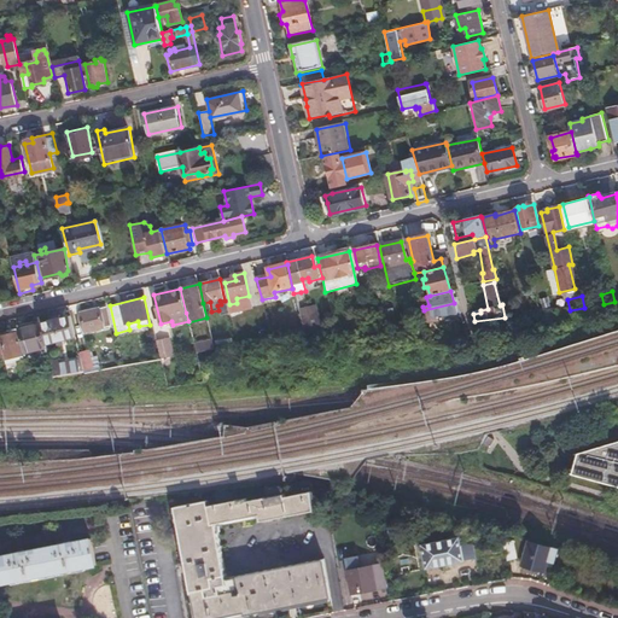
[(226,305),(225,301),(220,301),(221,304),(217,305),(219,310),(220,316),(231,314),(228,304),(226,305)]
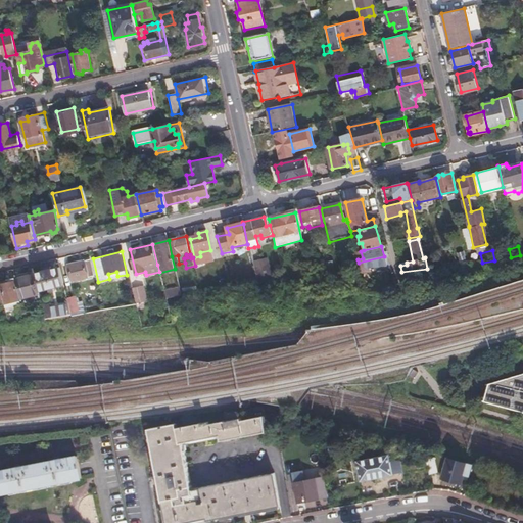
[(361,274),(369,274),(368,271),(386,267),(384,256),(359,263),(361,274)]
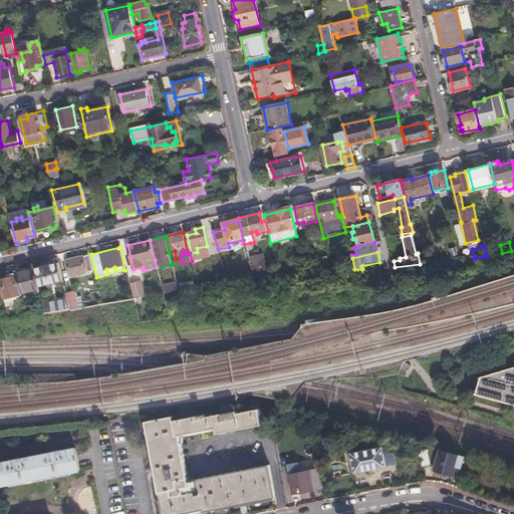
[(88,255),(67,260),(70,275),(91,270),(88,255)]
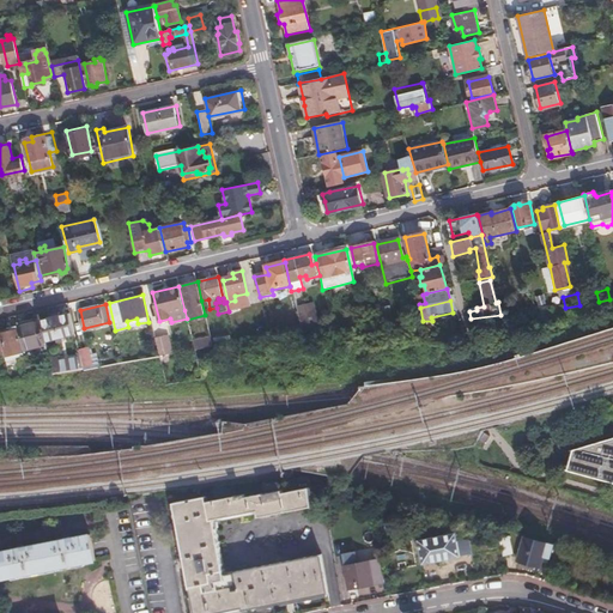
[(302,334),(317,332),(311,305),(296,309),(302,334)]
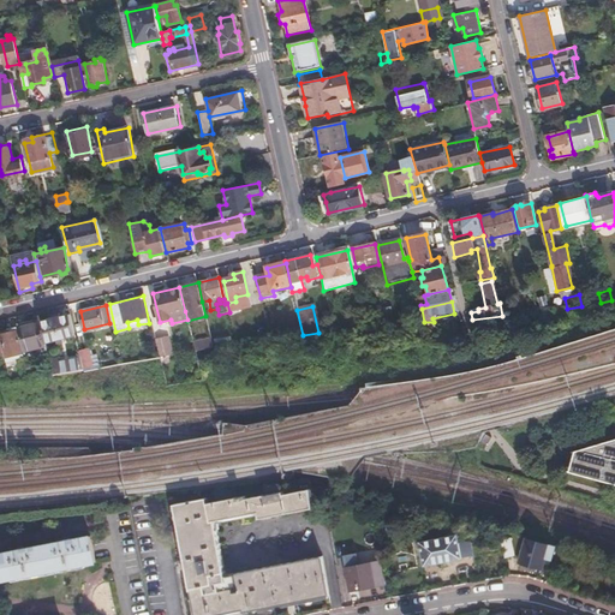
[(374,326),(396,324),(393,309),(368,316),(370,323),(374,323),(374,326)]
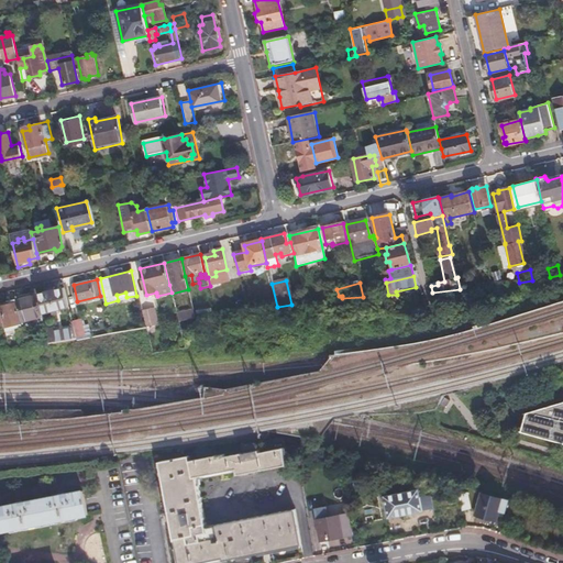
[(36,293),(41,312),(52,310),(53,313),(59,311),(59,309),(69,307),(65,286),(36,293)]
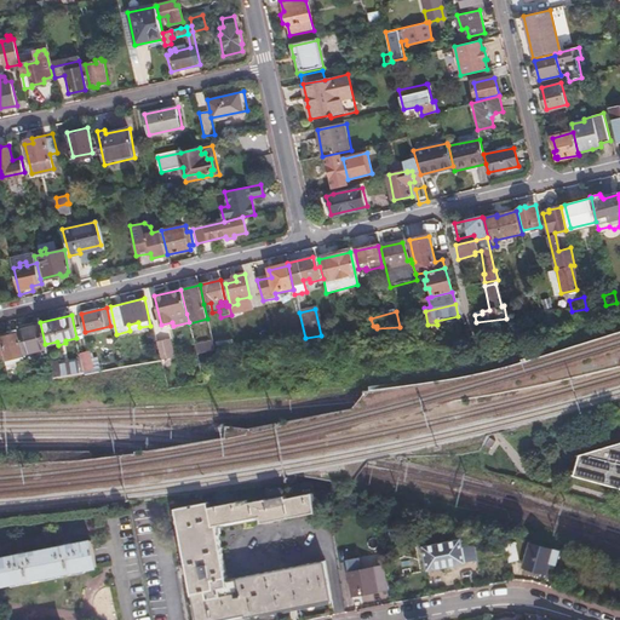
[(26,360),(47,354),(45,344),(40,322),(17,328),(17,329),(26,360)]
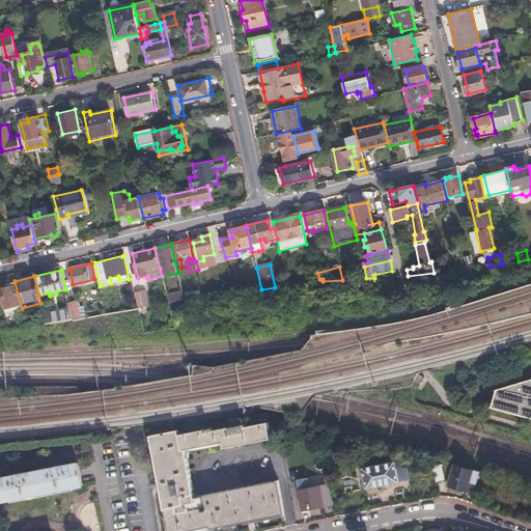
[(0,285),(0,288),(0,289),(4,304),(5,311),(16,309),(22,308),(15,282),(7,284),(0,285)]
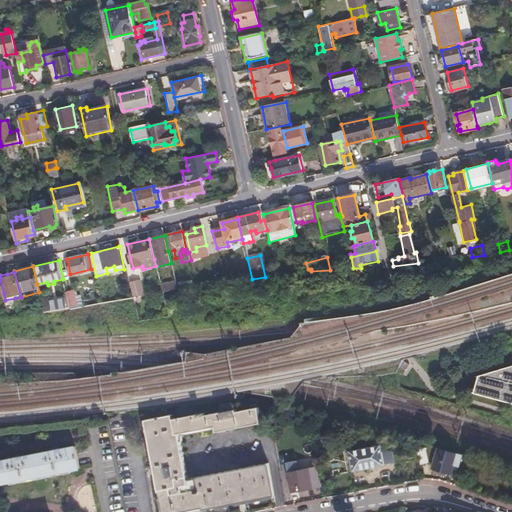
[(227,282),(243,280),(241,272),(226,275),(227,282)]
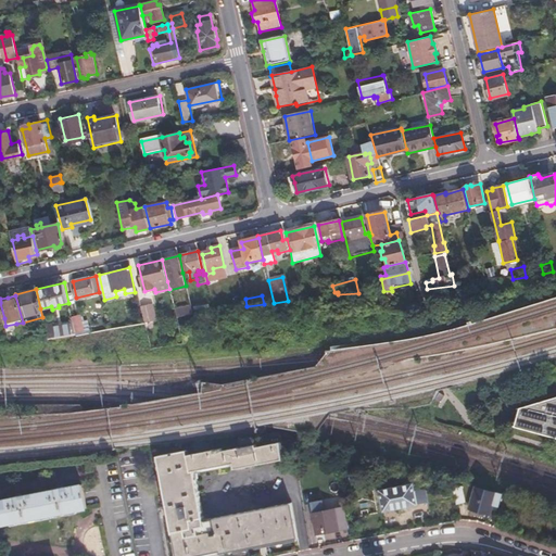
[(141,318),(142,323),(153,320),(149,304),(138,306),(141,318)]
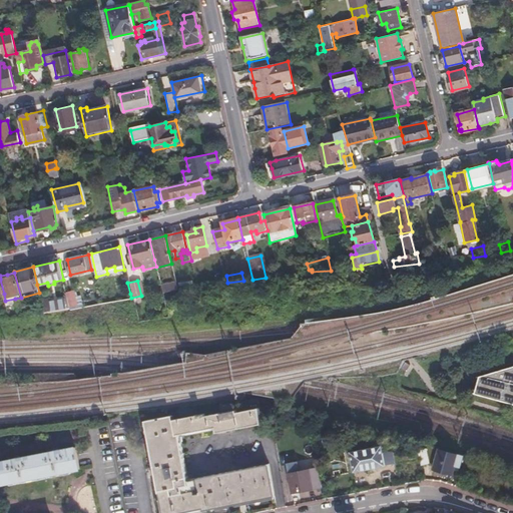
[(161,286),(162,292),(177,290),(177,287),(176,284),(161,286)]
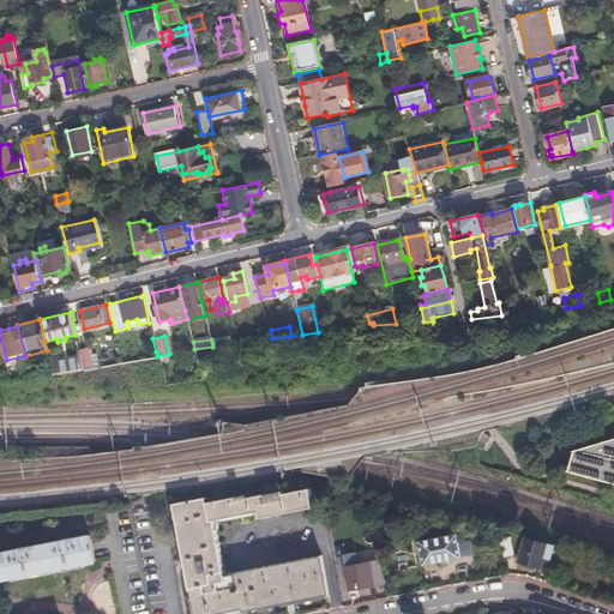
[(80,356),(84,369),(100,367),(97,354),(91,355),(89,348),(79,350),(80,356)]
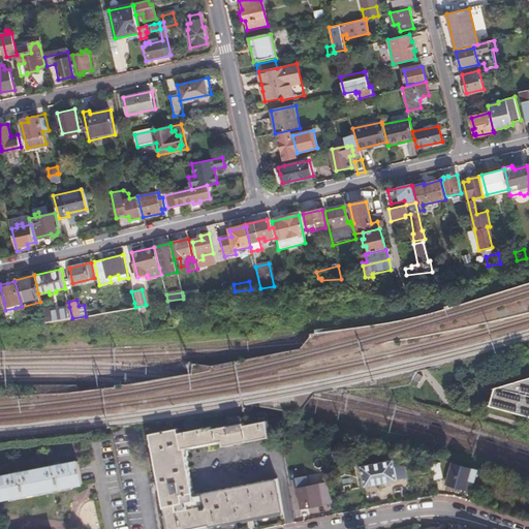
[(44,310),(48,322),(72,318),(69,307),(52,311),(52,308),(44,310)]
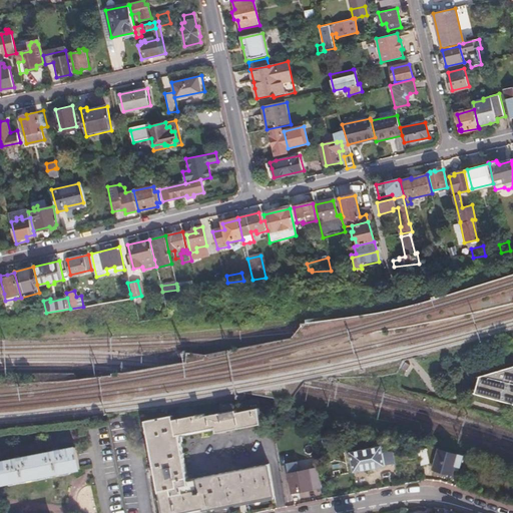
[(410,366),(404,363),(398,374),(403,377),(410,366)]
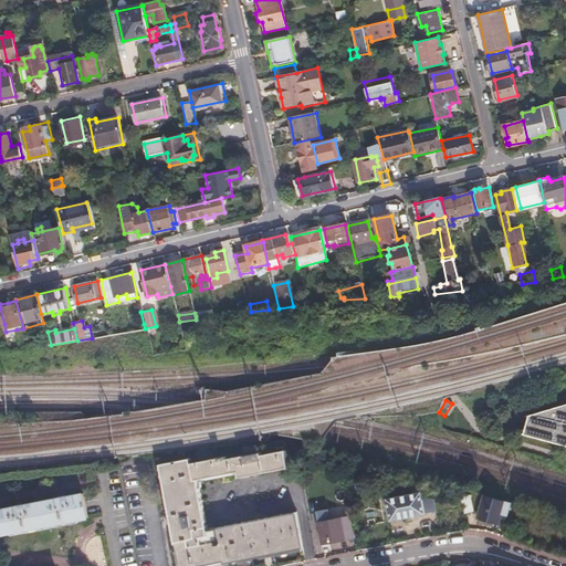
[(565,402),(530,411),(524,433),(565,446),(565,402)]
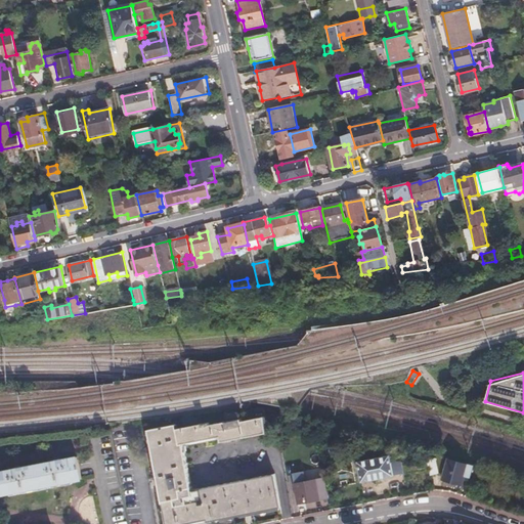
[(175,422),(146,428),(165,523),(183,523),(207,519),(208,521),(279,507),(273,474),(191,490),(181,443),(218,437),(219,441),(265,432),(262,417),(241,421),(239,418),(208,424),(207,421),(176,427),(175,422)]
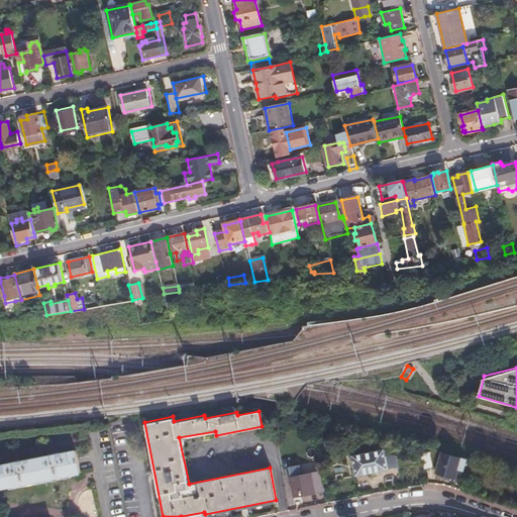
[(76,450),(0,464),(0,484),(1,488),(43,480),(80,473),(76,450)]
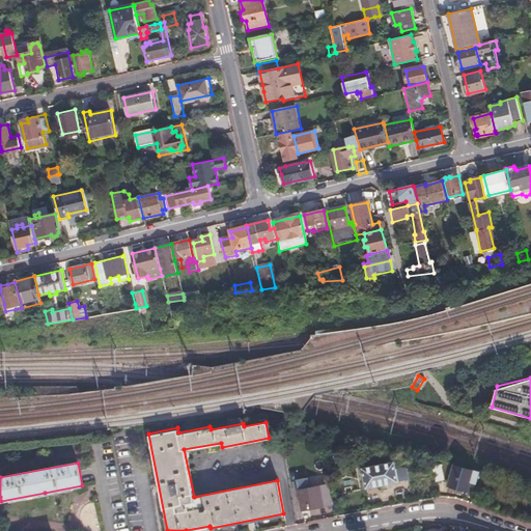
[(395,463),(364,469),(367,487),(410,480),(407,467),(396,469),(395,463)]
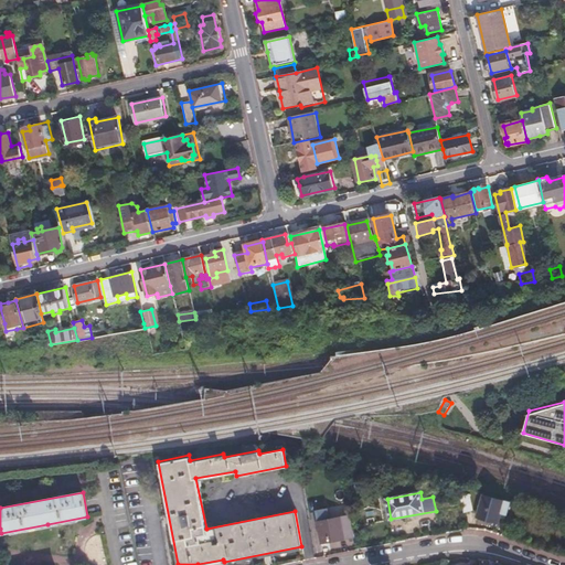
[(461,497),(465,511),(472,509),(469,494),(461,497)]
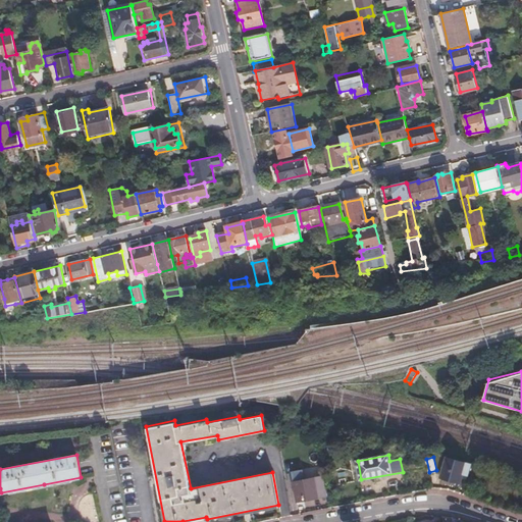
[(472,466),(447,458),(440,476),(459,482),(463,472),(469,475),(472,466)]
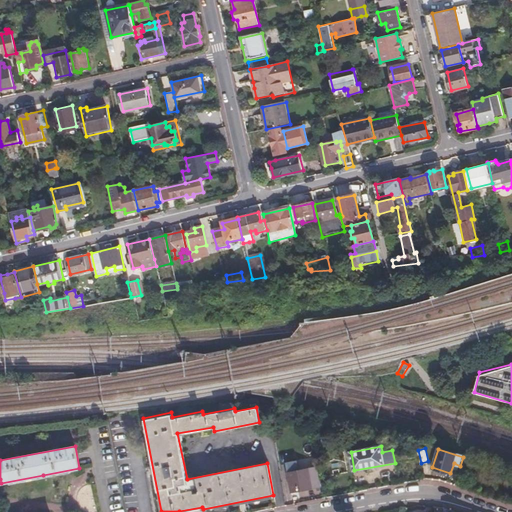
[(291,492),(321,486),(319,475),(310,476),(309,468),(286,472),(291,492)]
